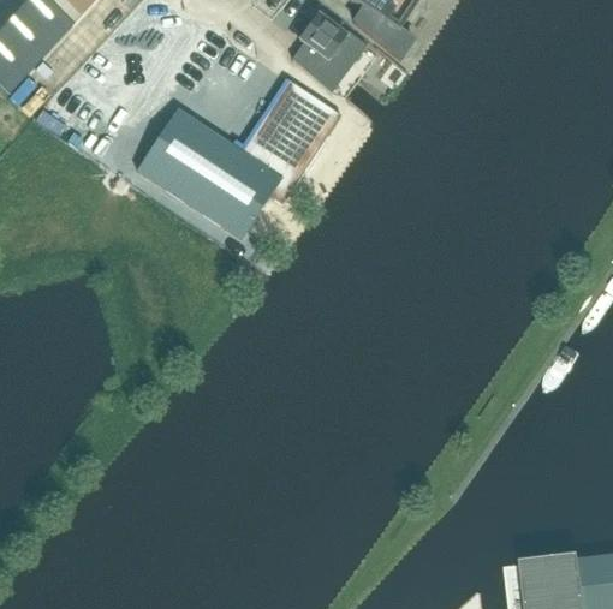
[(0,0),(0,88),(7,95),(95,0),(0,0)]
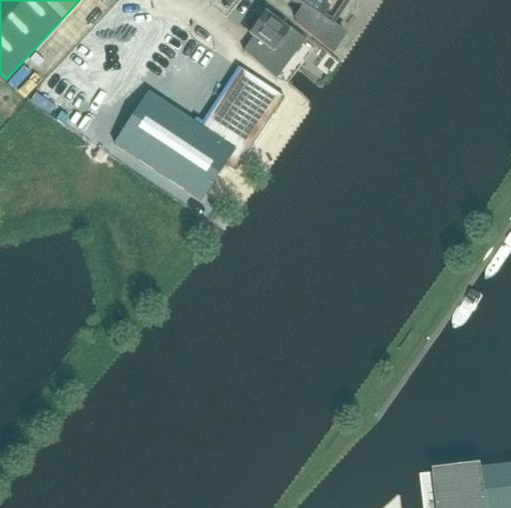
[(293,0),(304,7),(298,18),(296,17),(295,20),(335,50),(345,33),(333,25),(349,0),(293,0)]
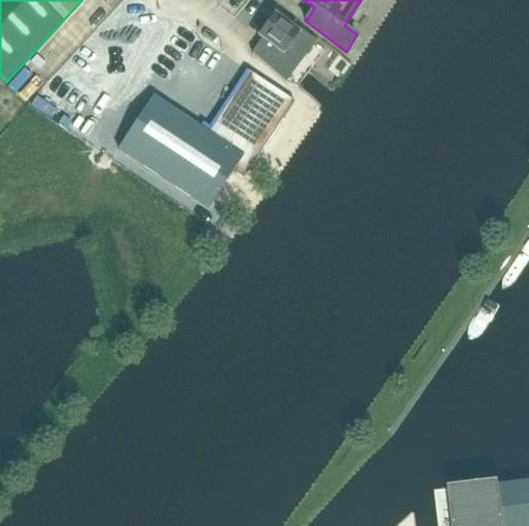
[(290,58),(283,52),(294,37),(307,47),(314,37),(301,27),(299,29),(276,12),(259,34),(268,40),(257,54),(280,72),(290,58)]
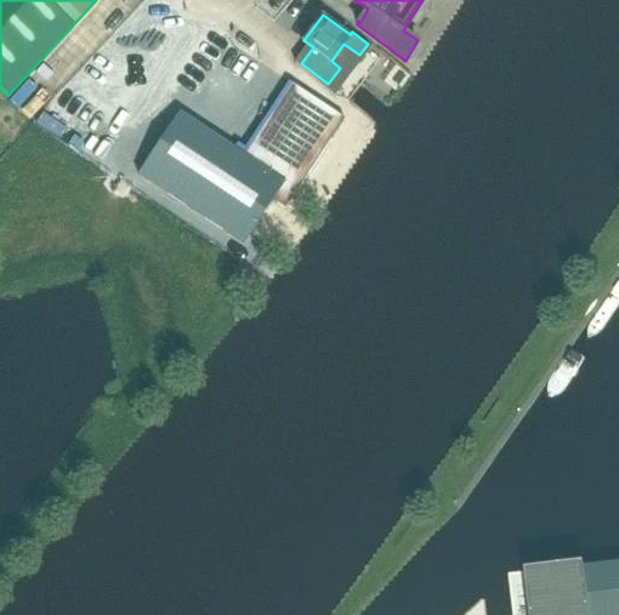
[(273,198),(285,206),(345,117),(293,81),(244,154),(180,112),(138,172),(244,241),(273,198)]
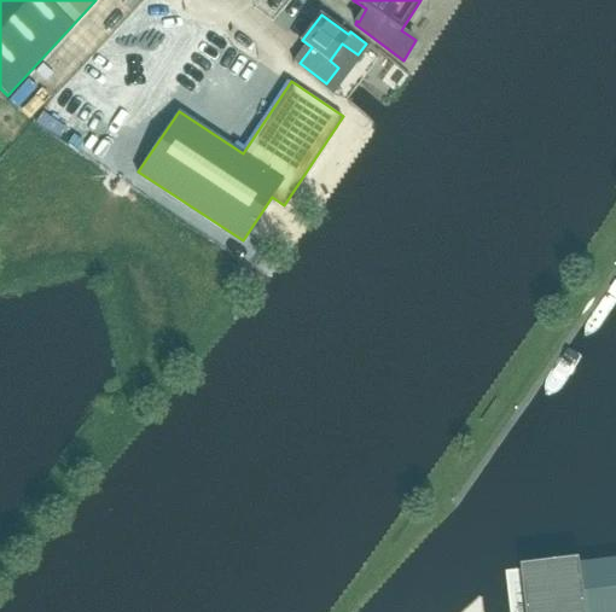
[(65,102),(57,110),(76,127),(83,118),(65,102)]
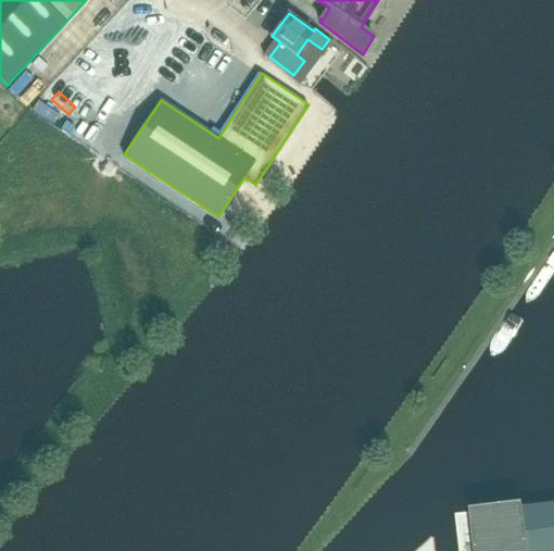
[(553,512),(461,526),(464,550),(553,550),(553,512)]
